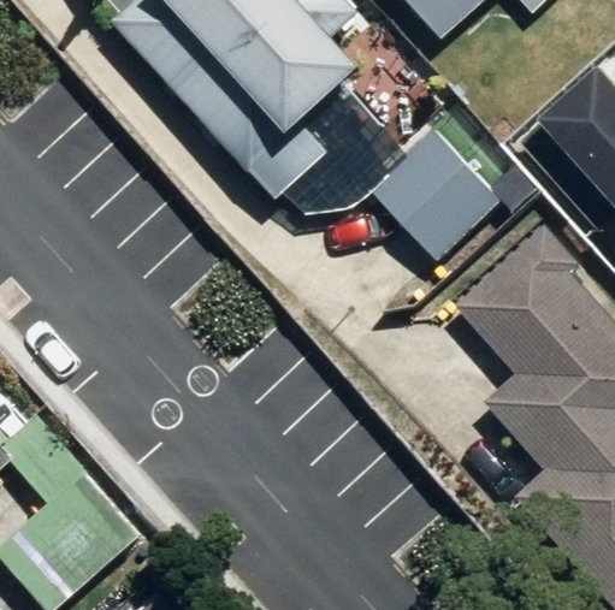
[(126,0),(105,19),(276,200),(373,108),(343,77),(352,70),(323,40),(355,9),(347,0),(126,0)]
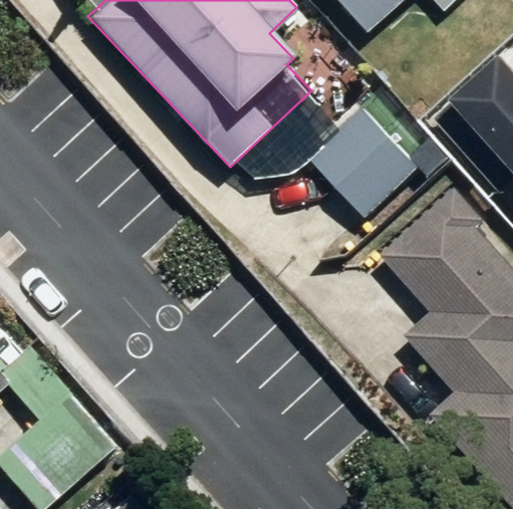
[(334,0),(366,34),(404,0),(334,0)]
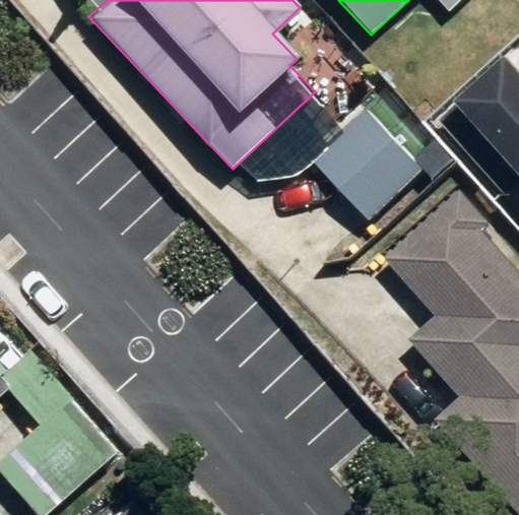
[(518,78),(502,59),(436,116),(459,143),(475,129),(518,179),(518,78)]
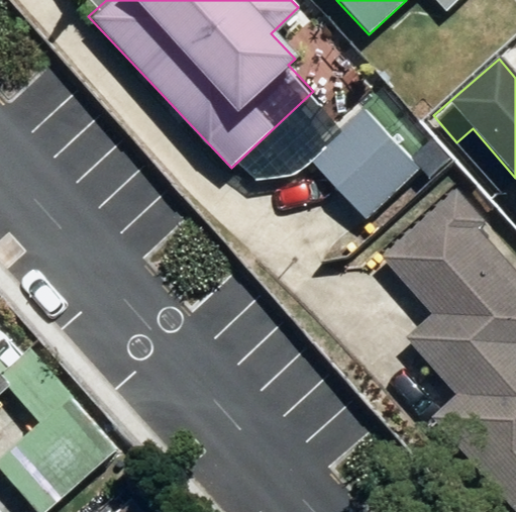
[(364,221),(421,167),(364,105),(305,160),(364,221)]
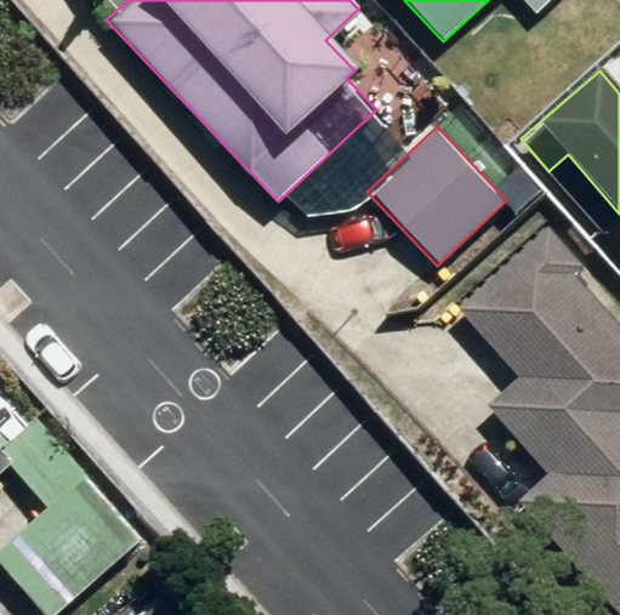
[(549,228),(456,308),(518,377),(487,404),(547,473),(518,499),(619,614),(619,325),(573,272),(581,266),(549,228)]
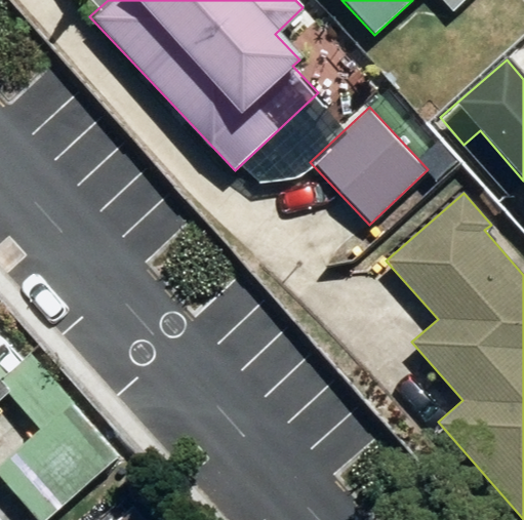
[(37,519),(117,452),(32,353),(0,380),(6,388),(40,428),(0,461),(0,475),(37,519)]
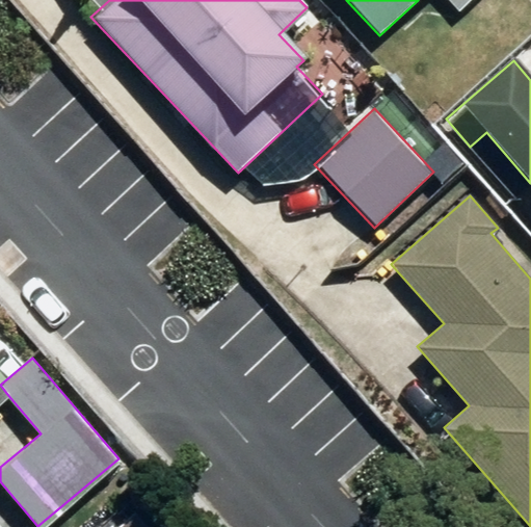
[(145,526),(134,514),(118,526),(145,526)]
